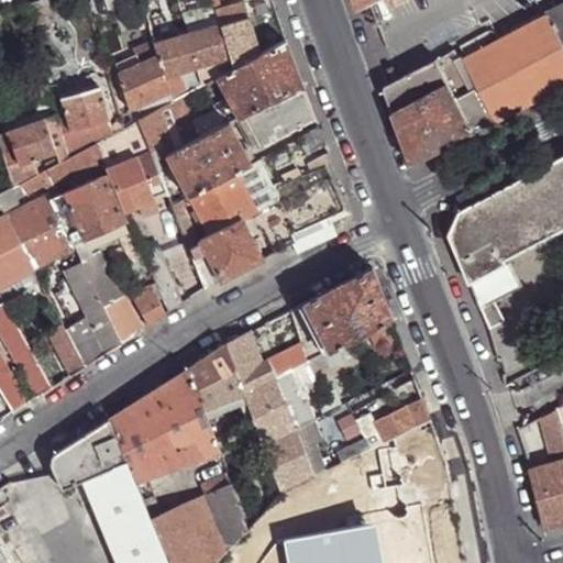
[(109,0),(94,0),(99,15),(112,11),(109,0)]
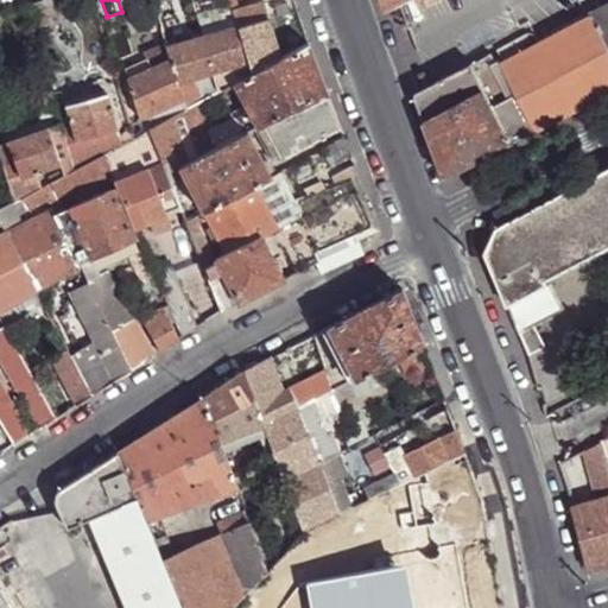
[(607,0),(385,0),(388,8),(404,0),(607,0),(607,6),(595,14),(607,39),(607,0)]
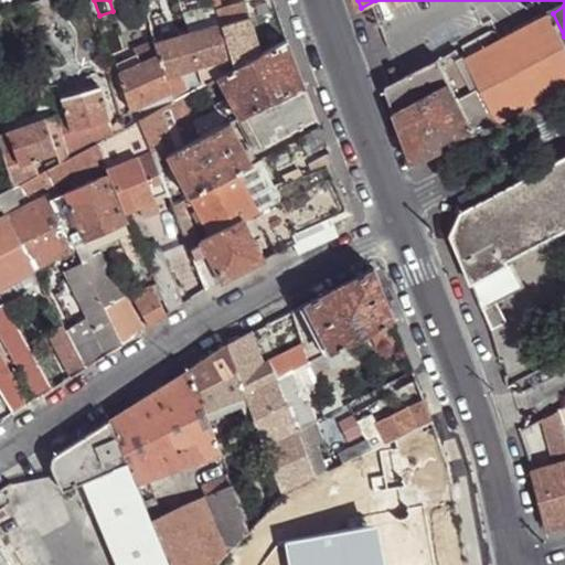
[(217,10),(222,24),(232,55),(235,68),(260,55),(262,54),(246,2),(217,10)]
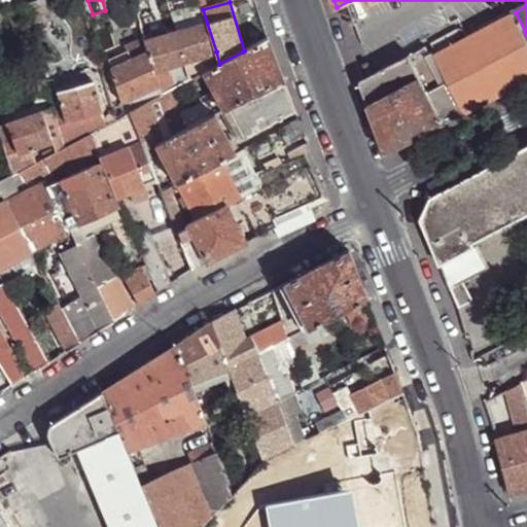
[(173,18),(176,31),(207,23),(202,8),(173,18)]
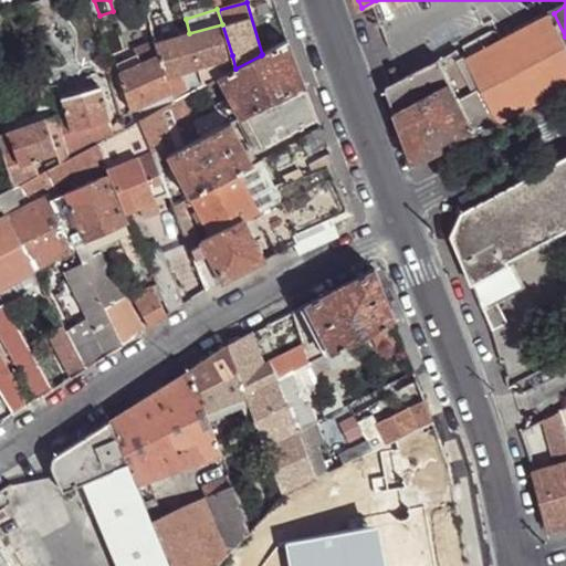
[(502,122),(565,86),(565,37),(554,13),(469,58),(502,122)]
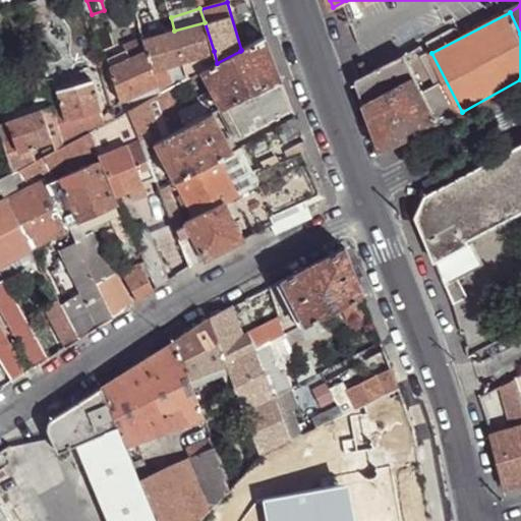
[(205,22),(174,31),(184,60),(214,51),(205,22)]
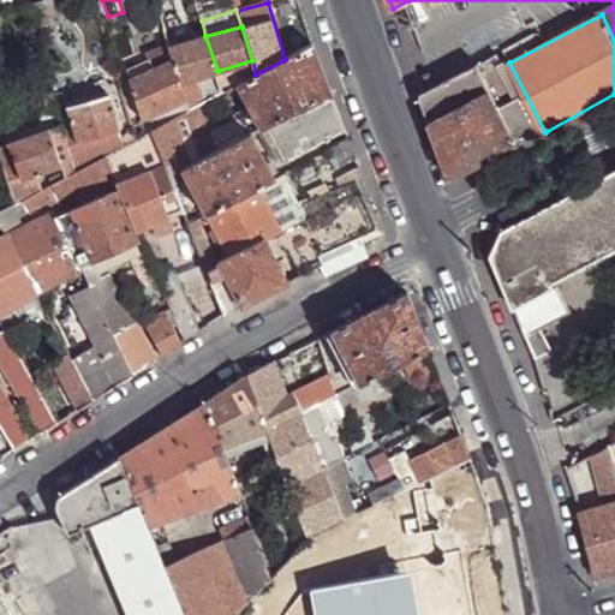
[(169,48),(173,60),(181,83),(192,78),(218,71),(206,36),(169,48)]
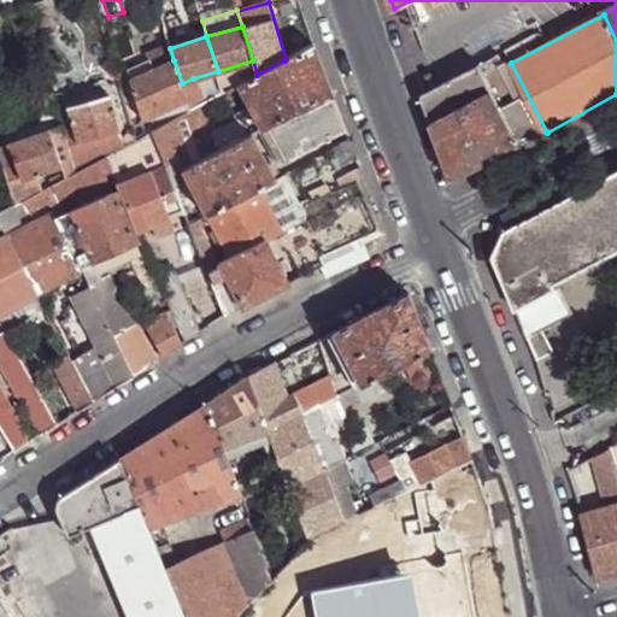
[(286,59),(285,60),(257,75),(239,84),(252,113),(260,129),(299,109),(331,92),(313,45),(286,59)]
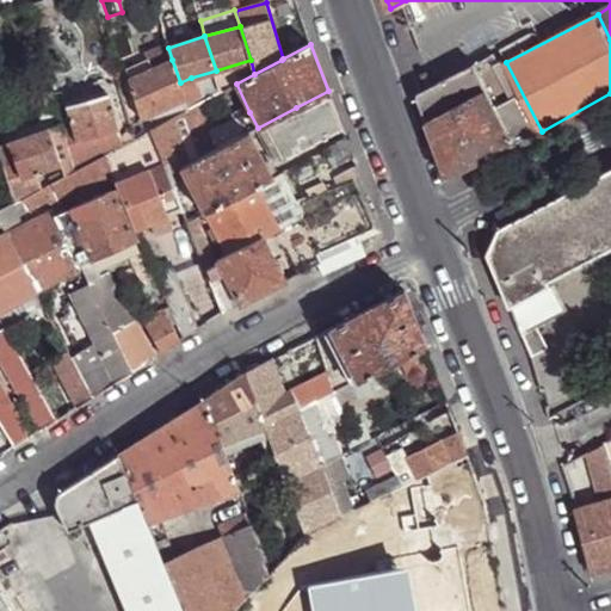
[(491,90),(499,106),(517,96),(503,65),(497,54),(477,65),(491,90)]
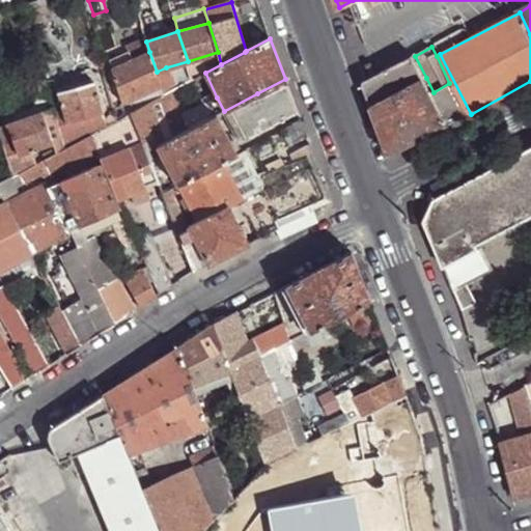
[(112,68),(122,103),(143,93),(152,89),(160,85),(157,72),(149,52),(112,68)]
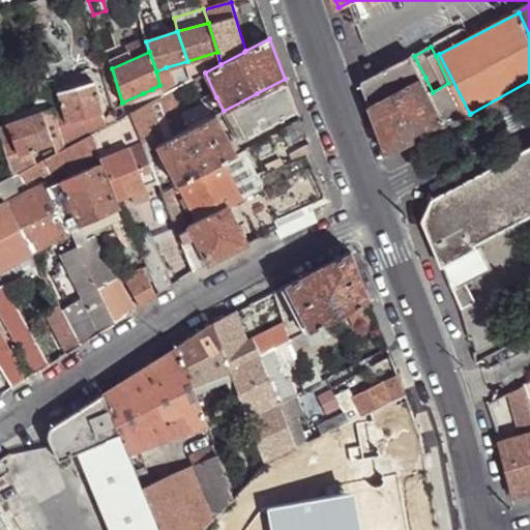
[(449,124),(470,114),(439,54),(436,56),(448,83),(433,92),(449,124)]
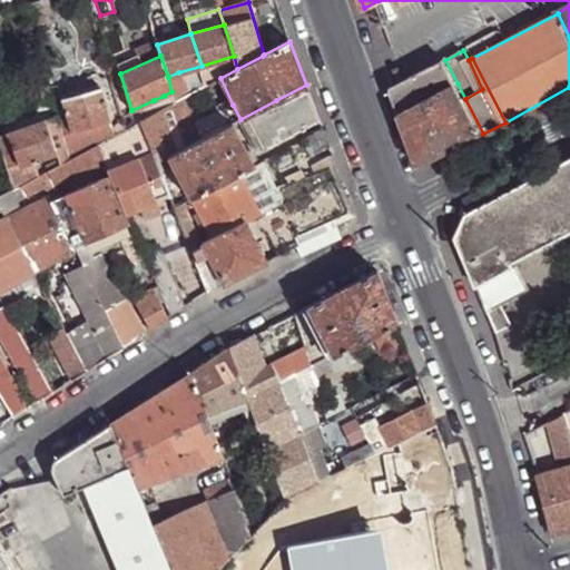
[(445,60),(393,89),(402,114),(458,84),(445,60)]
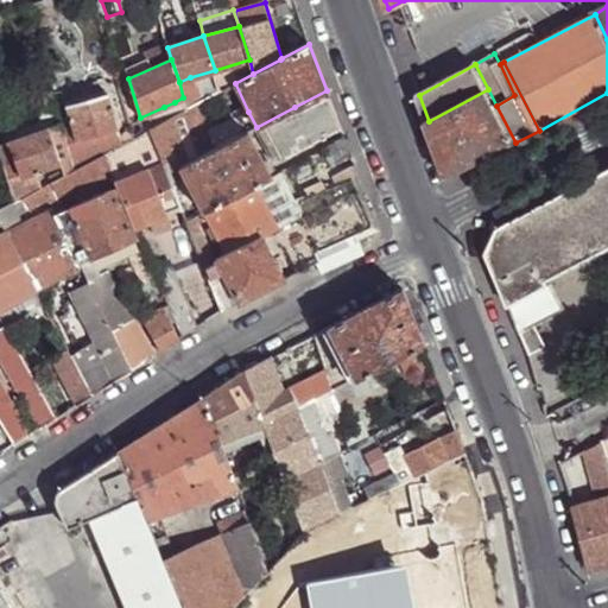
[(190,77),(179,82),(183,97),(187,108),(195,105),(198,102),(190,77)]
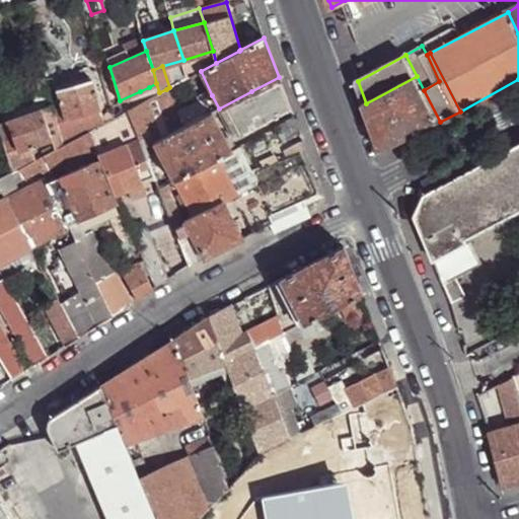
[(188,77),(187,73),(179,76),(180,81),(188,77)]
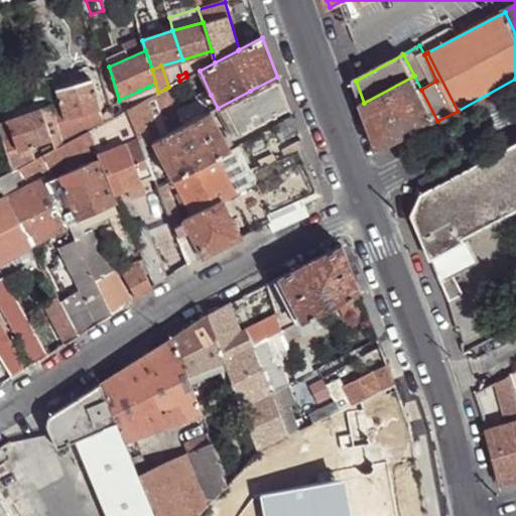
[(380,151),(437,121),(421,90),(414,76),(364,103),(380,151)]
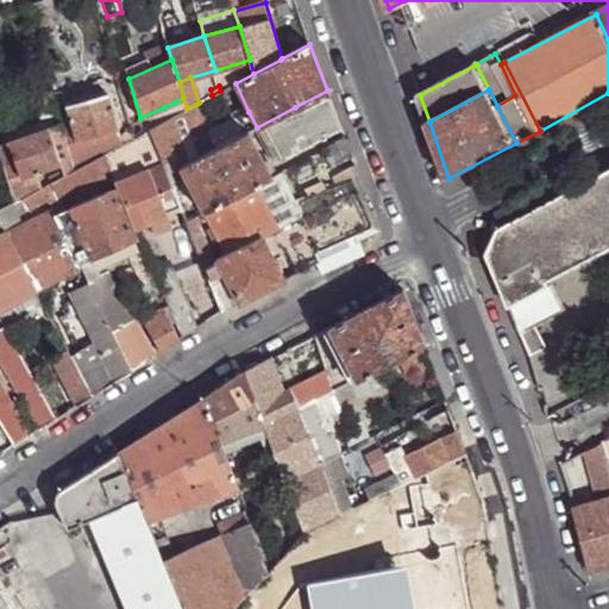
[(67,105),(71,120),(77,140),(118,129),(108,92),(67,105)]
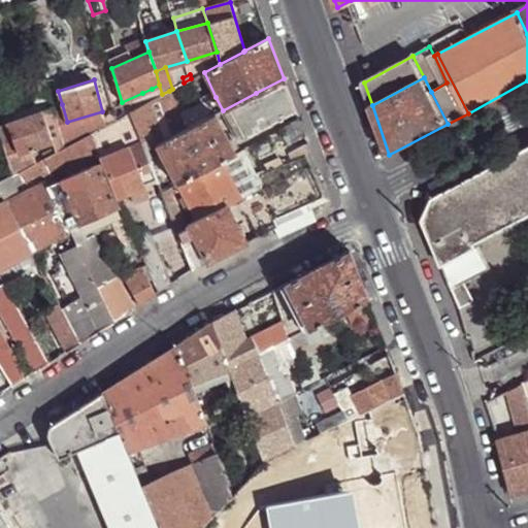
[(152,89),(156,97),(162,94),(159,85),(152,89)]
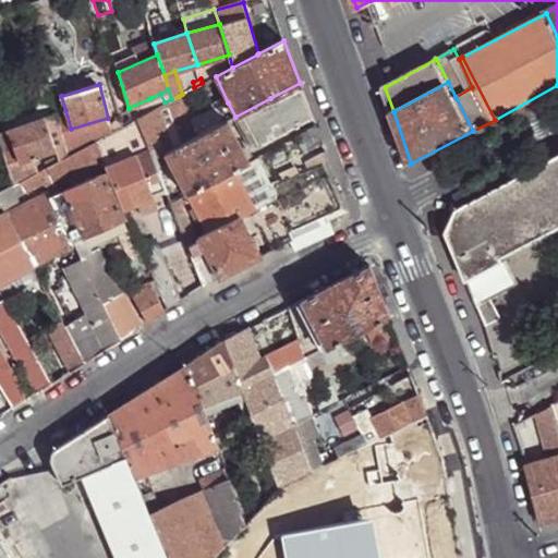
[(270,98),(235,117),(253,149),(259,147),(313,119),(302,89),(274,104),(270,98)]
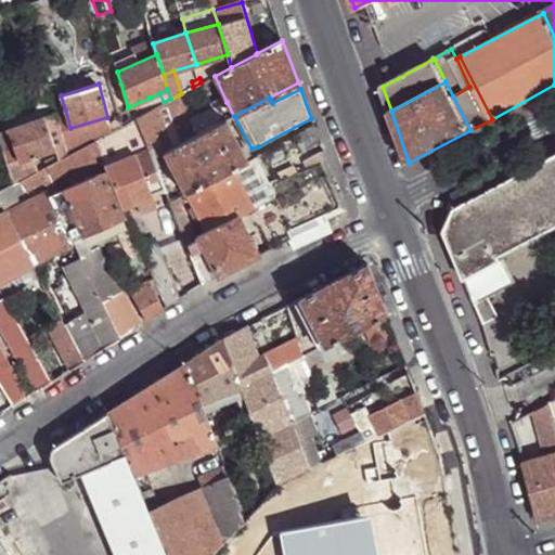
[(137,117),(146,140),(150,150),(153,158),(164,153),(193,137),(186,121),(178,95),(170,99),(164,102),(153,108),(137,117)]
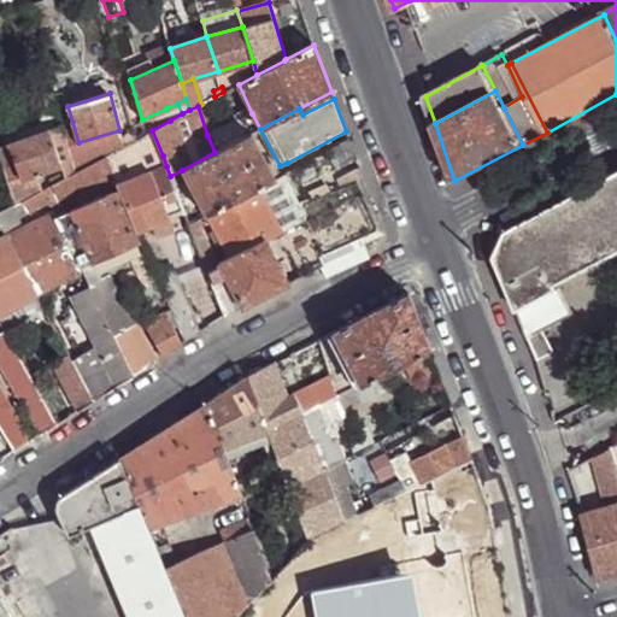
[(142,119),(146,134),(152,130),(170,121),(166,109),(142,119)]
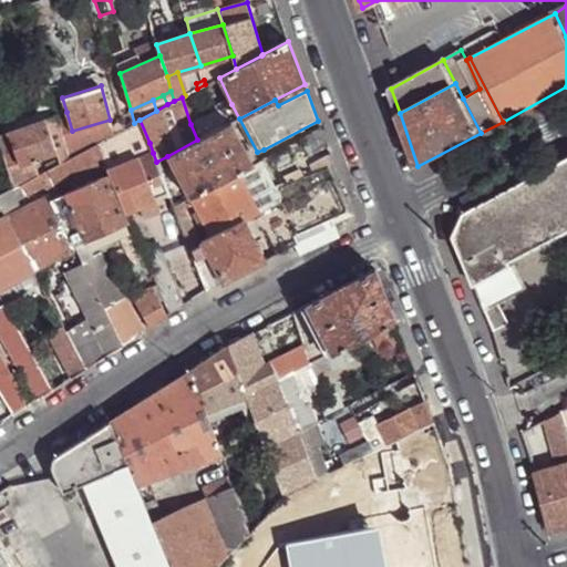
[(191,124),(197,140),(229,123),(239,119),(232,104),(191,124)]
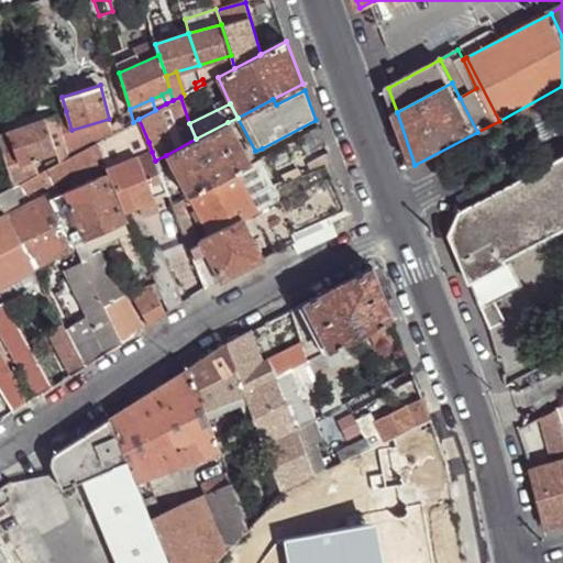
[(66,146),(70,155),(97,141),(107,135),(113,132),(109,119),(72,130),(66,111),(57,113),(66,146)]
